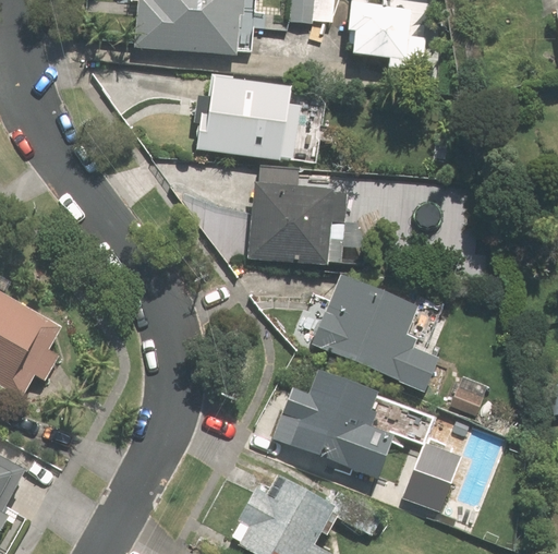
[(137,0),(134,47),(238,55),(241,16),(245,16),(246,0),(137,0)]
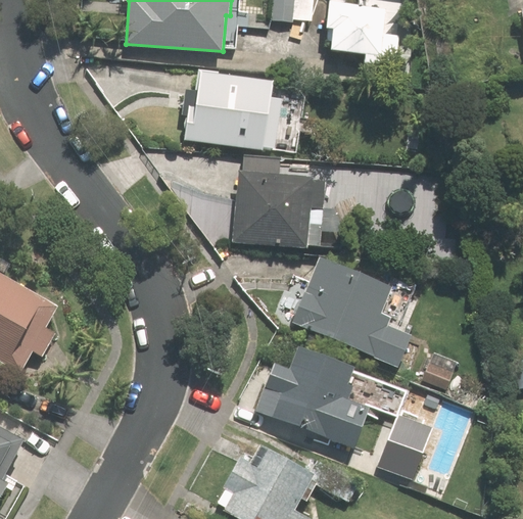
[(272,0),(270,18),(292,20),(293,16),(312,18),(313,0),(272,0)]
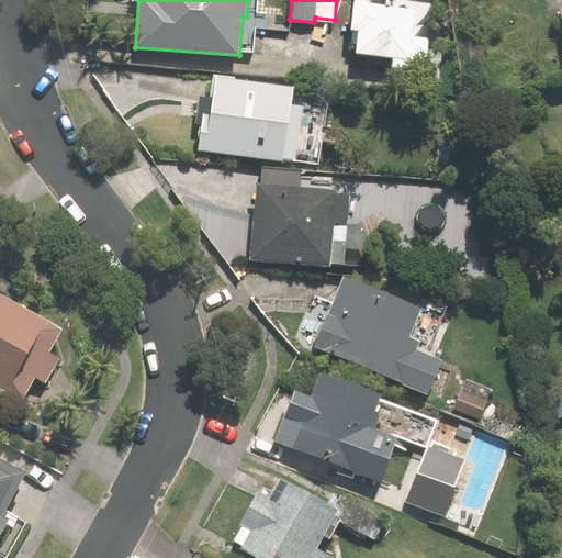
[(415,8),(355,2),(351,32),(359,33),(357,55),(393,58),(392,68),(425,71),(428,36),(413,35),(415,8)]
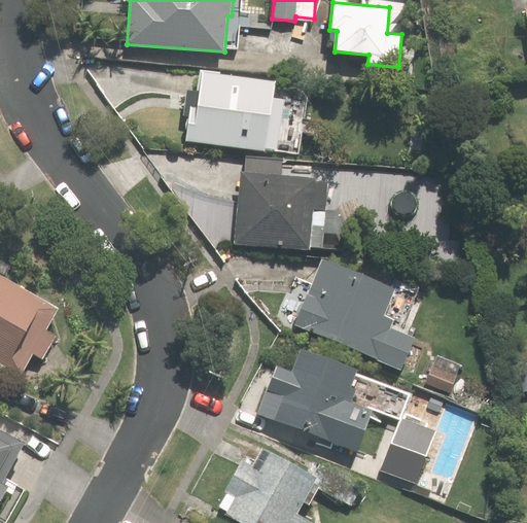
[(272,101),(275,82),(204,72),(202,92),(186,90),(182,115),(189,116),(186,140),(265,151),(266,147),(276,148),(283,102),(272,101)]
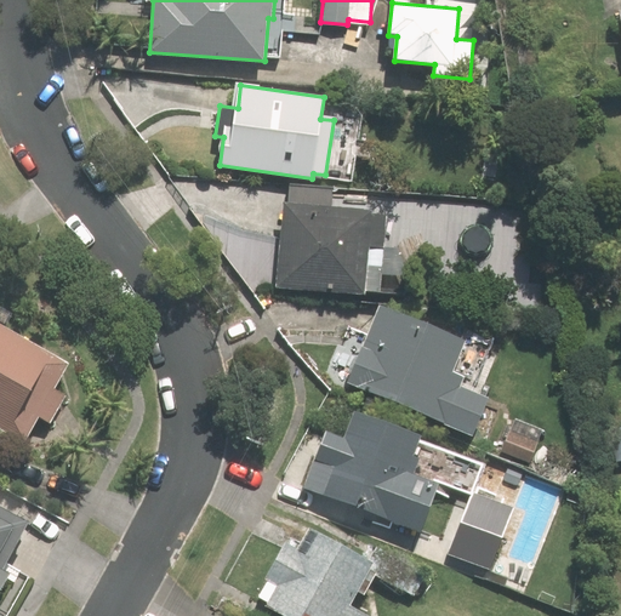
[(331,207),(332,187),(290,183),(289,204),(284,203),(277,286),(366,295),(366,290),(379,291),(380,275),(406,278),(397,246),(383,245),(386,217),(374,216),(374,212),(331,207)]
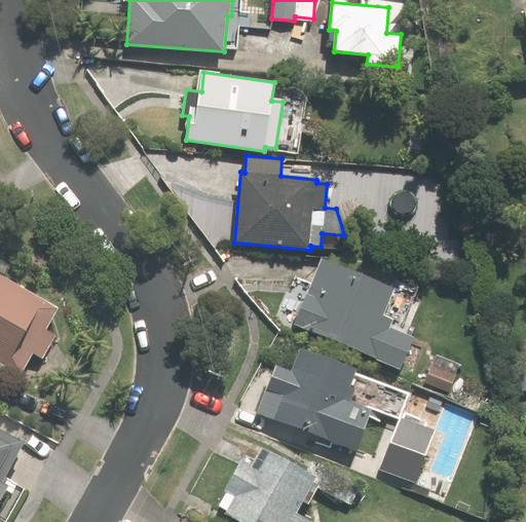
[(395,291),(322,261),(296,325),(311,331),(311,333),(401,370),(413,339),(389,329),(393,321),(383,317),(395,291)]
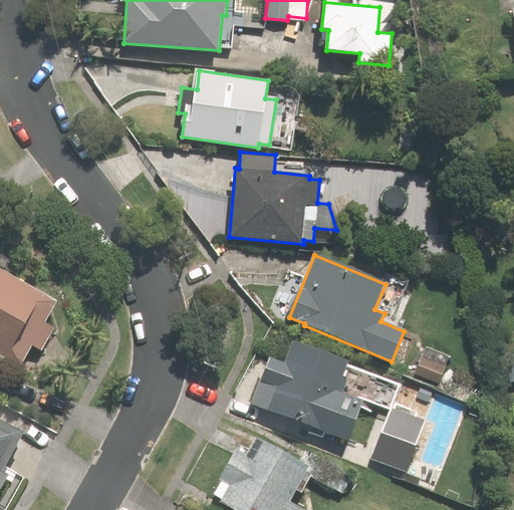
[(36,357),(54,325),(45,320),(57,300),(0,267),(0,353),(20,365),(28,352),(36,357)]
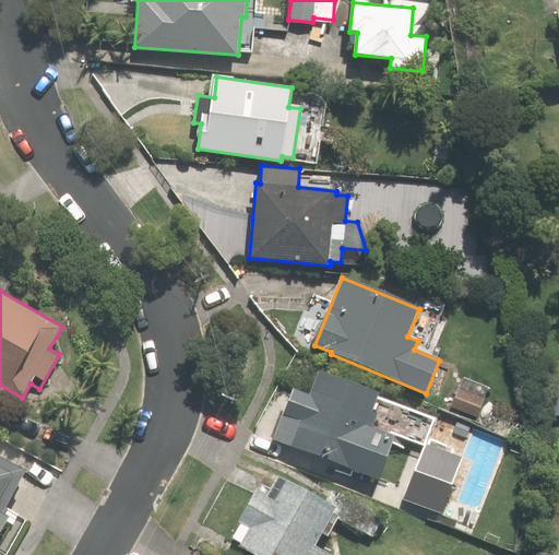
[(292,388),(273,439),(379,480),(394,438),(366,427),(379,396),(319,373),(310,396),(292,388)]
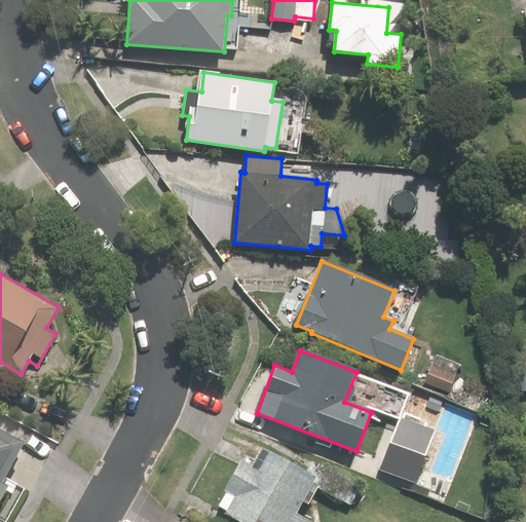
[(525,386),(525,358),(517,361),(522,388),(525,386)]
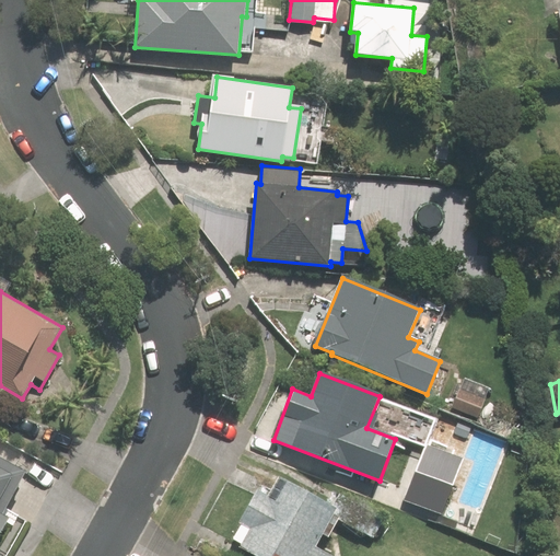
[(486,395),(459,385),(452,404),(478,414),(486,395)]
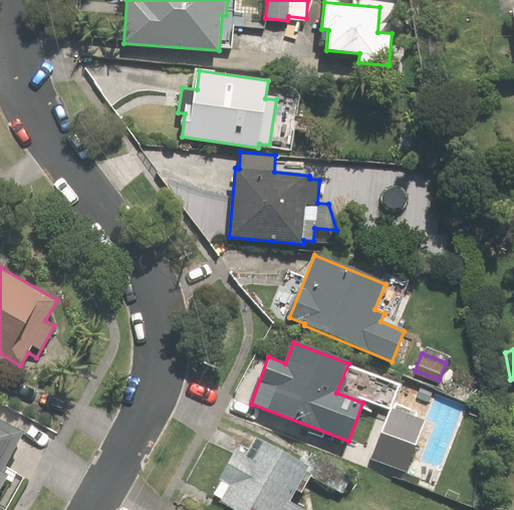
[(14,371),(5,390),(39,406),(47,387),(14,371)]
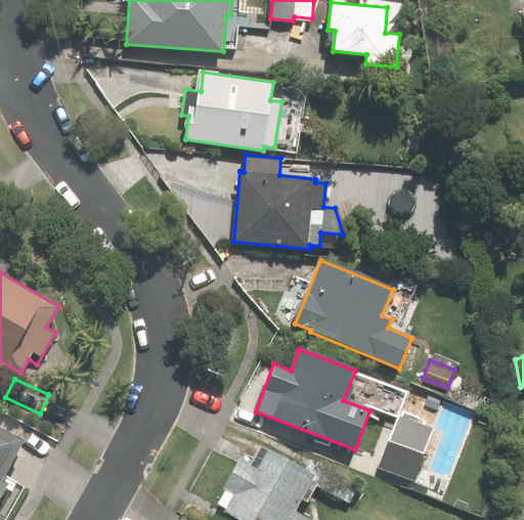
[(396,416),(378,467),(413,480),(433,430),(396,416)]
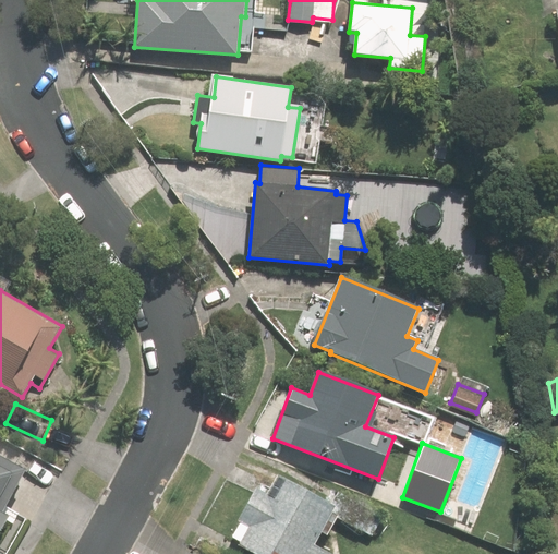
[(0,512),(25,468),(0,454),(0,532),(7,520),(0,516),(0,512)]
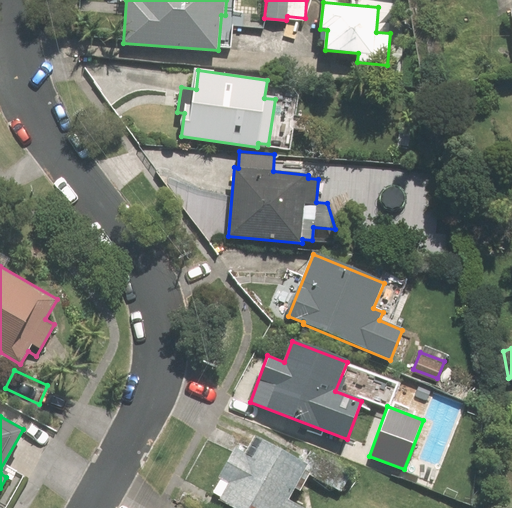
[(300,462),(252,435),(241,452),(233,448),(217,476),(220,477),(212,491),(218,495),(216,498),(234,507),(301,507),(292,503),(309,473),(341,491),(351,472),(308,449),(300,462)]
